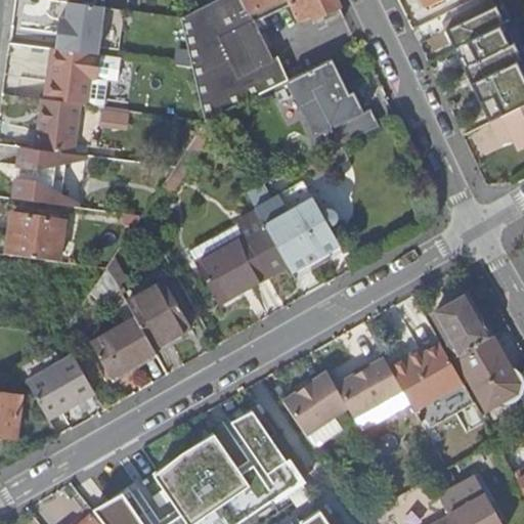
[(218,0),(179,19),(205,123),(286,84),(288,82),(277,61),(275,61),(256,24),(250,13),(275,0),(287,0),(290,6),(296,19),(290,23),(293,30),(300,31),(301,30),(301,29),(301,27),(301,25),(301,22),(311,16),(318,31),(343,18),(334,0),(218,0)]
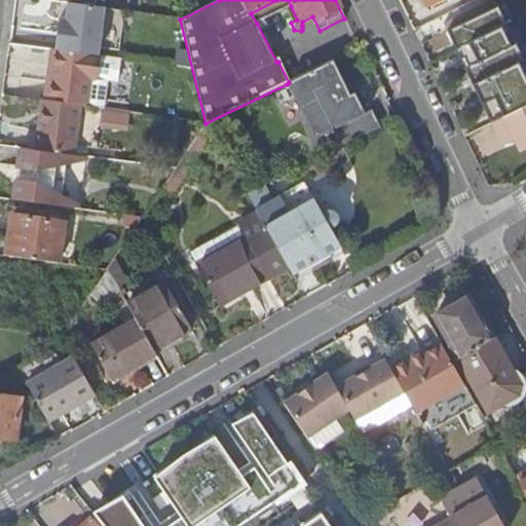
[(276,0),(251,13),(257,24),(291,6),(288,0),(276,0)]
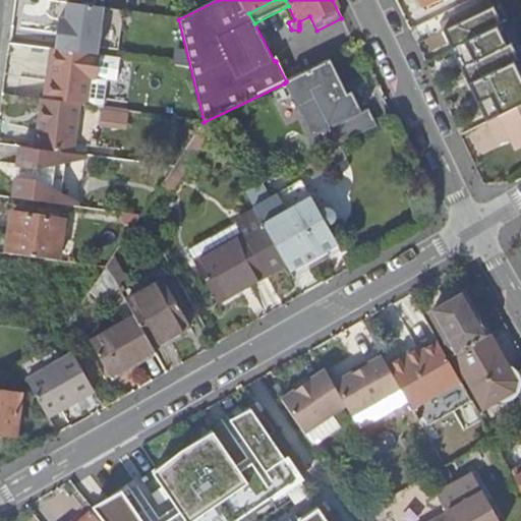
[(489,121),(520,105),(520,74),(487,9),(437,35),(483,125),(489,121)]
